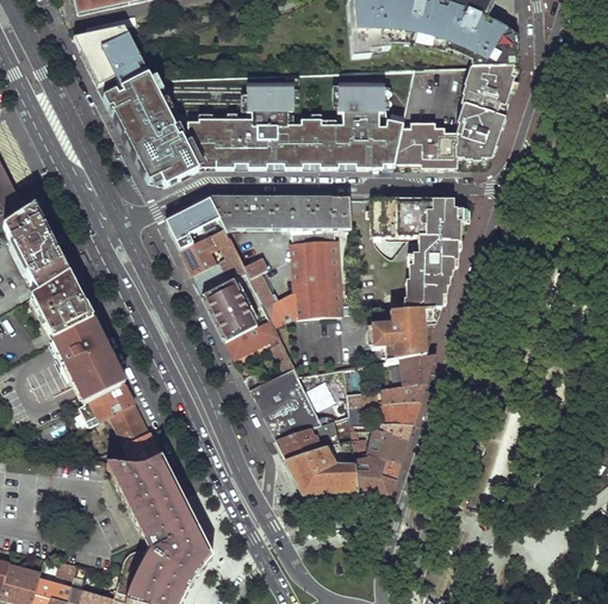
[(76,0),(79,10),(124,0),(76,0)]
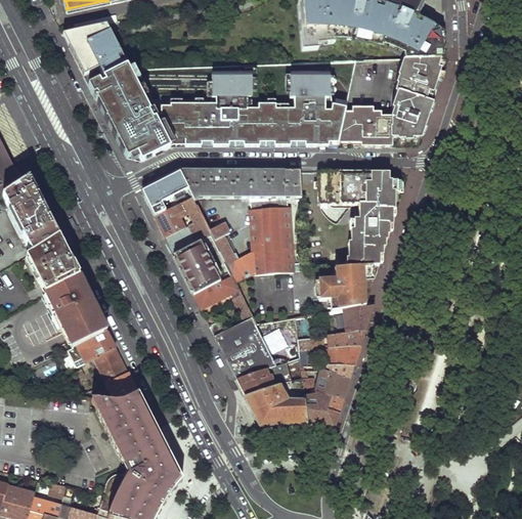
[(300,0),(304,46),(320,45),(320,40),(337,39),(336,31),(340,31),(345,31),(352,31),(360,32),(370,34),(379,36),(386,39),(386,38),(393,38),(393,42),(396,43),(399,44),(403,46),(408,48),(408,56),(441,55),(445,55),(444,28),(419,13),(426,0),(393,0),(390,5),(383,5),(382,5),(378,6),(377,1),(373,0),(300,0)]
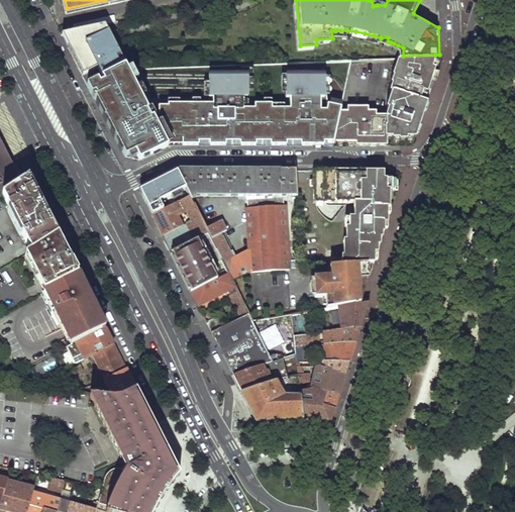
[(64,29),(85,72),(99,65),(104,73),(127,61),(106,20),(64,29)]
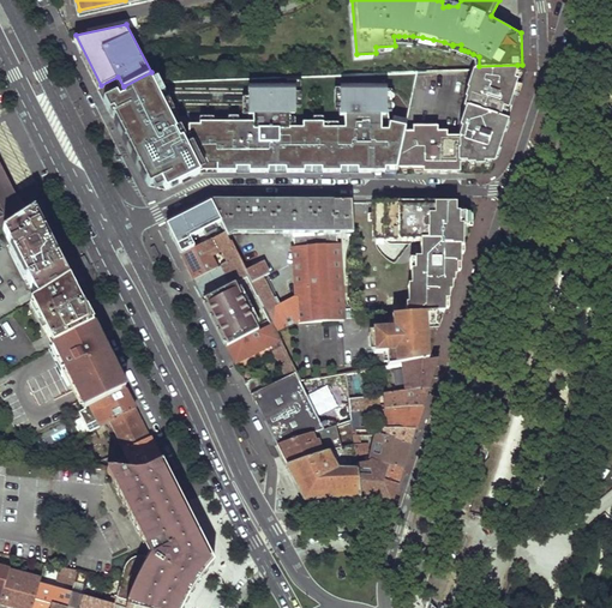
[(413,126),(406,126),(399,163),(424,163),(424,168),(444,168),(460,168),(461,157),(466,157),(466,160),(474,160),(474,162),(484,161),(484,158),(495,158),(509,116),(499,113),(503,103),(508,104),(517,74),(514,74),(517,65),(479,66),(473,66),(467,83),(469,84),(466,92),(468,94),(465,102),(466,103),(461,121),(462,122),(460,132),(448,132),(448,126),(438,127),(438,121),(414,121),(413,126)]
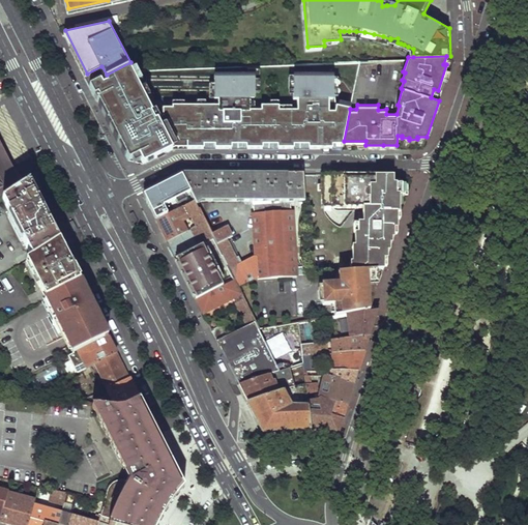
[(176,145),(343,145),(344,141),(350,109),(361,58),(309,59),(134,66),(132,62),(130,62),(107,75),(91,83),(97,95),(100,95),(116,126),(130,155),(145,161),(176,145)]
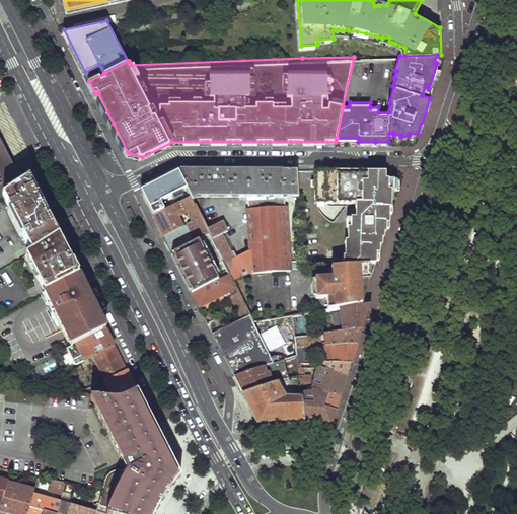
[(85,72),(84,72),(89,81),(104,73),(99,65),(85,72)]
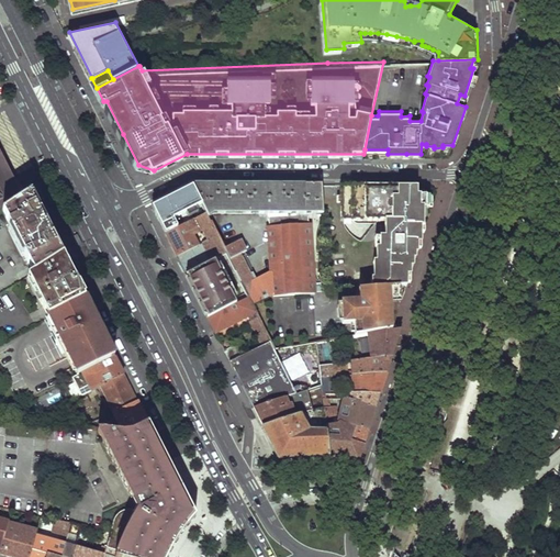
[(0,210),(7,207),(14,201),(10,192),(12,191),(7,181),(8,180),(0,164),(0,210)]
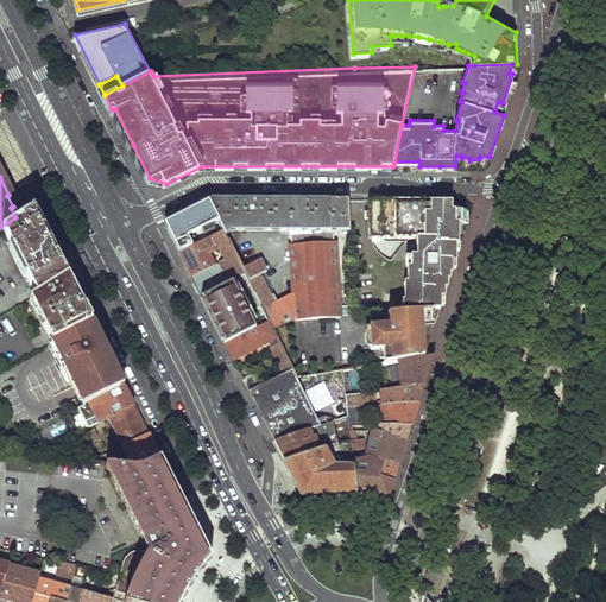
[(352,225),(351,195),(346,195),(316,195),(288,194),(248,194),(214,194),(210,196),(225,226),(227,227),(232,223),(352,225)]
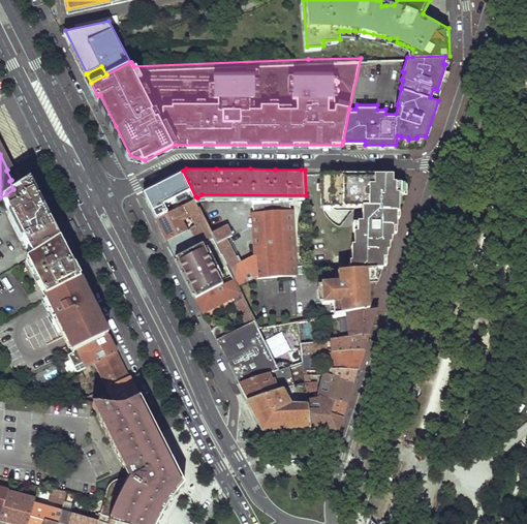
[(379,265),(384,265),(384,254),(388,253),(388,247),(391,246),(391,239),(393,239),(393,234),(394,233),(395,223),(398,223),(398,208),(400,208),(400,199),(398,199),(397,191),(406,191),(406,180),(394,179),(394,173),(386,173),(386,171),(355,171),(321,170),(322,203),(364,204),(363,218),(359,218),(358,228),(355,228),(354,241),(352,241),(352,257),(350,257),(350,267),(379,265)]
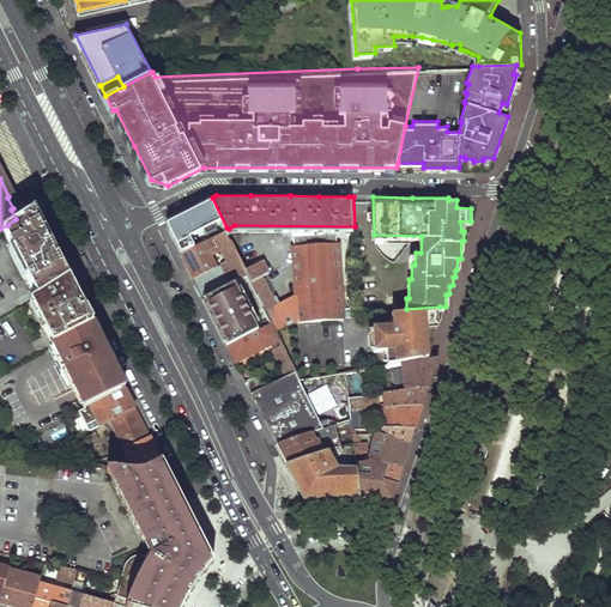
[(168,220),(182,249),(210,236),(213,234),(227,228),(212,198),(168,220)]
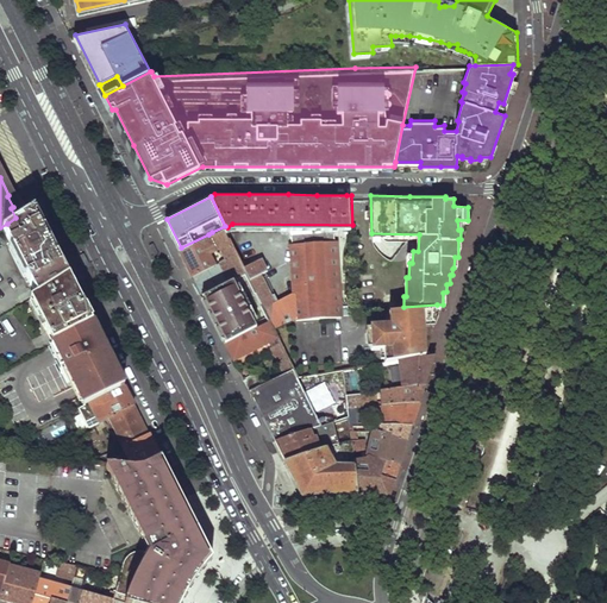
[(35,206),(64,265),(68,263),(37,205),(35,206)]
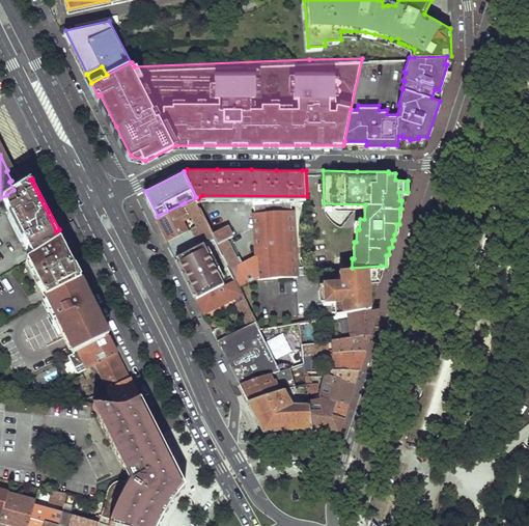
[(6,195),(34,253),(62,237),(59,229),(56,231),(30,180),(17,189),(14,190),(6,195)]
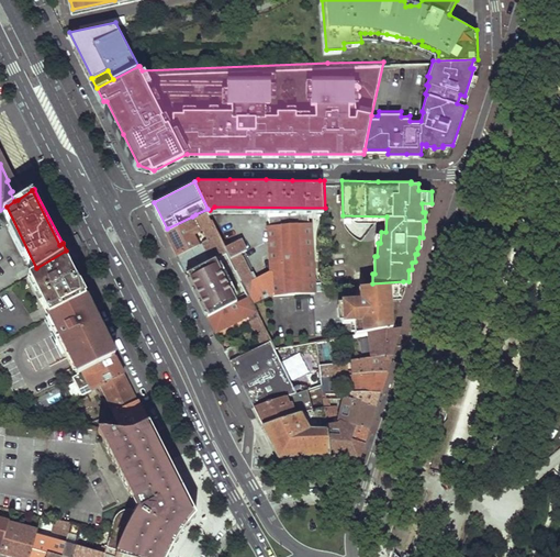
[(167,229),(179,252),(180,252),(202,240),(197,230),(202,227),(201,224),(204,223),(211,235),(220,231),(210,210),(208,209),(196,214),(192,216),(167,229)]
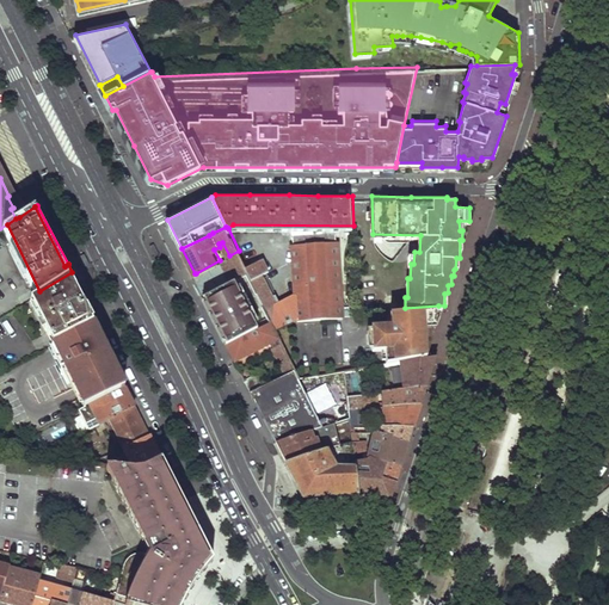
[(339,236),(294,240),(296,291),(277,300),(264,271),(270,269),(264,255),(246,264),(248,270),(272,318),(276,327),(299,315),(343,313),(339,236)]
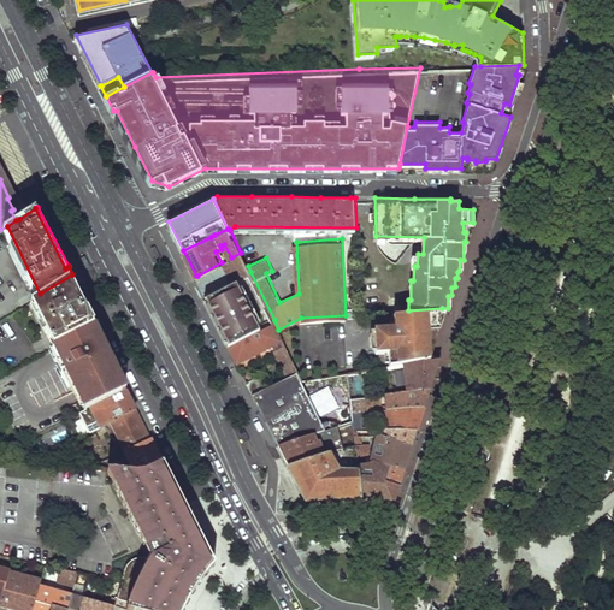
[(222,262),(198,276),(206,294),(238,278),(251,272),(248,266),(241,253),(231,258),(229,259),(226,260),(222,262)]
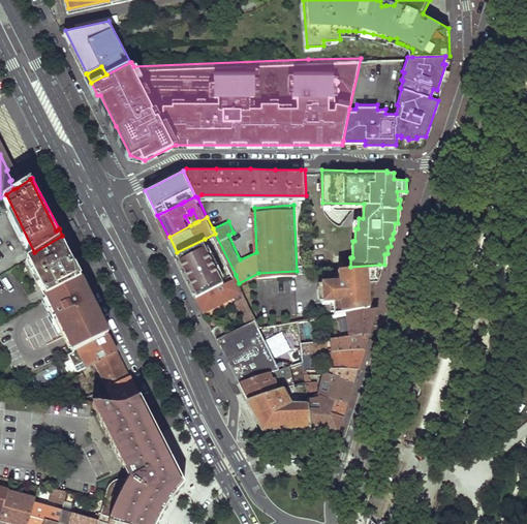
[(215,234),(205,239),(219,267),(190,280),(197,294),(236,275),(215,234)]
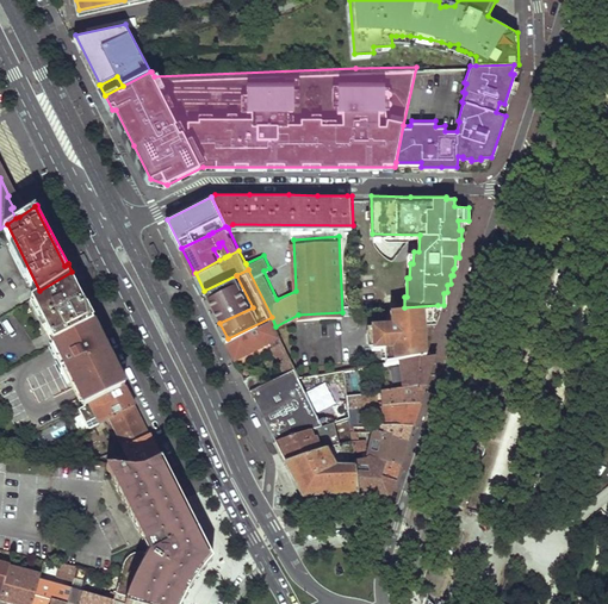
[(91,319),(95,317),(72,272),(41,291),(39,291),(33,296),(55,338),(91,319)]
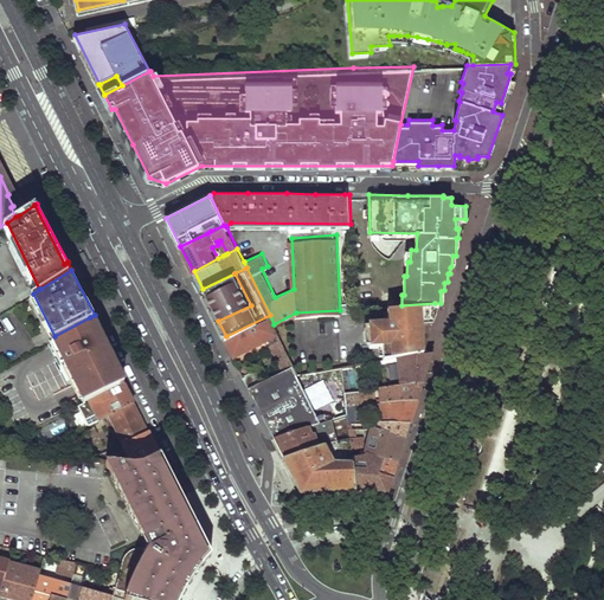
[(384,357),(428,350),(439,309),(438,307),(435,303),(402,305),(387,307),(389,320),(370,321),(371,344),(383,343),(384,357)]
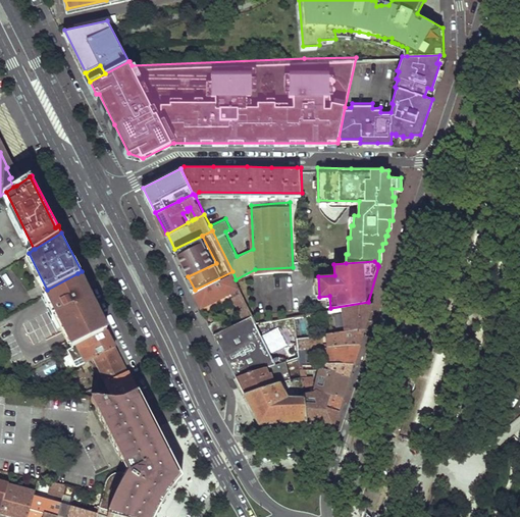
[(85,287),(88,285),(82,271),(78,273),(85,287)]
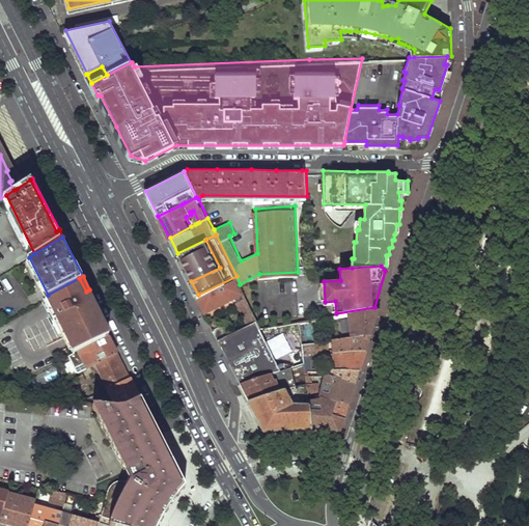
[(73,351),(80,348),(110,332),(89,289),(86,292),(79,278),(48,295),(49,297),(64,327),(72,341),(68,343),(73,351)]
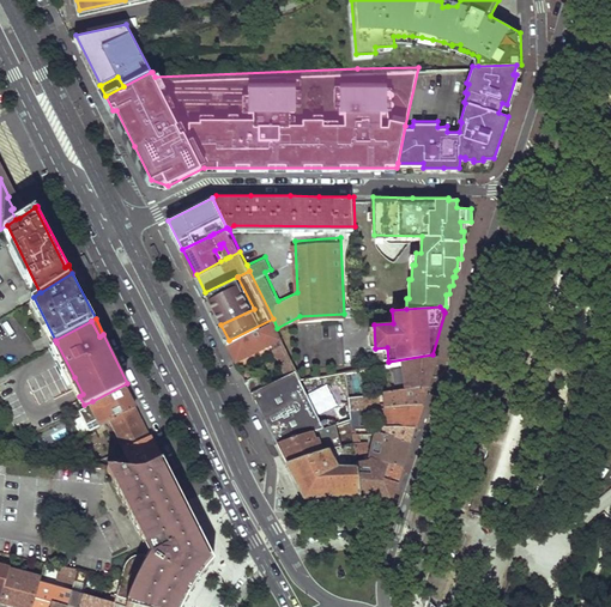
[(56,343),(52,345),(70,380),(74,377),(56,343)]
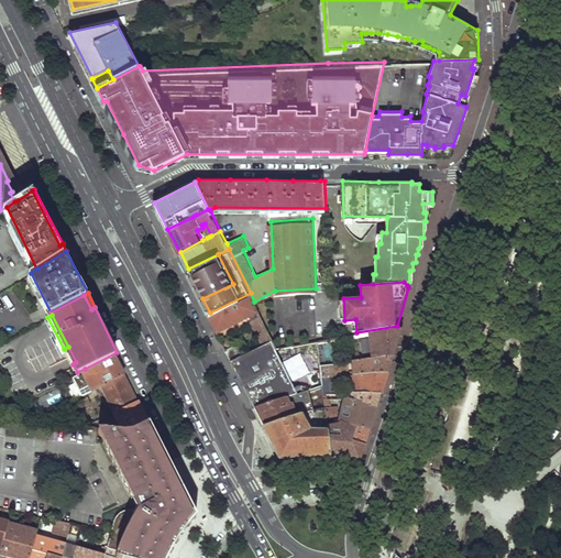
[(366,348),(355,349),(356,358),(394,354),(403,326),(397,326),(356,332),(358,337),(369,336),(366,348)]
